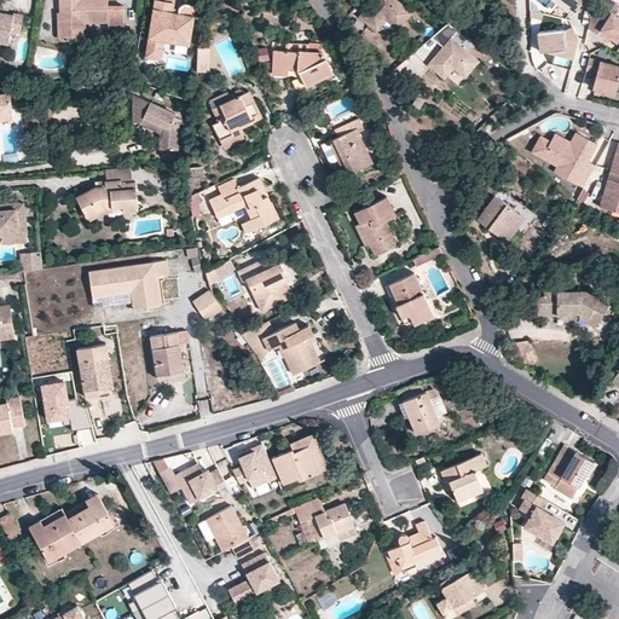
[(125,27),(123,5),(109,6),(108,0),(59,0),(61,6),(65,6),(65,12),(61,12),(58,12),(58,36),(59,38),(62,41),(76,40),(76,23),(86,23),(108,22),(108,27),(125,27)]
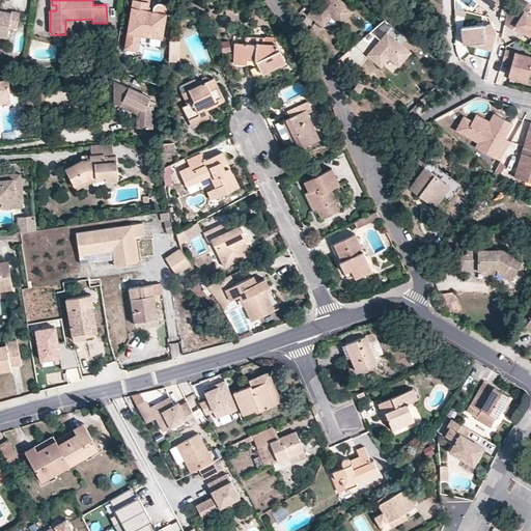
[(162,38),(168,4),(159,3),(157,4),(155,5),(154,7),(152,11),(147,10),(148,6),(149,2),(136,0),(133,0),(124,48),(138,51),(141,35),(162,38)]
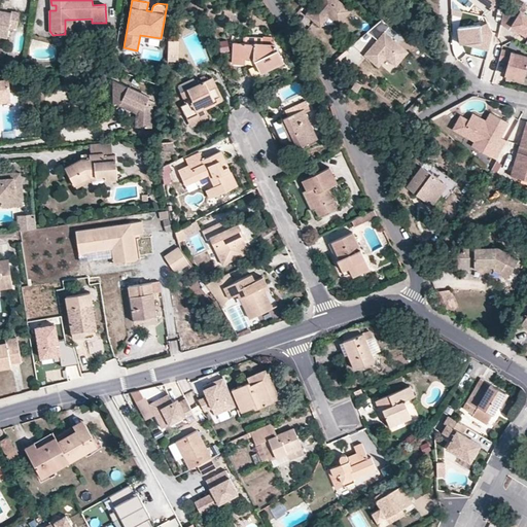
[(351,10),(339,0),(317,0),(306,14),(320,27),(328,18),(330,14),(341,23),(351,10)]
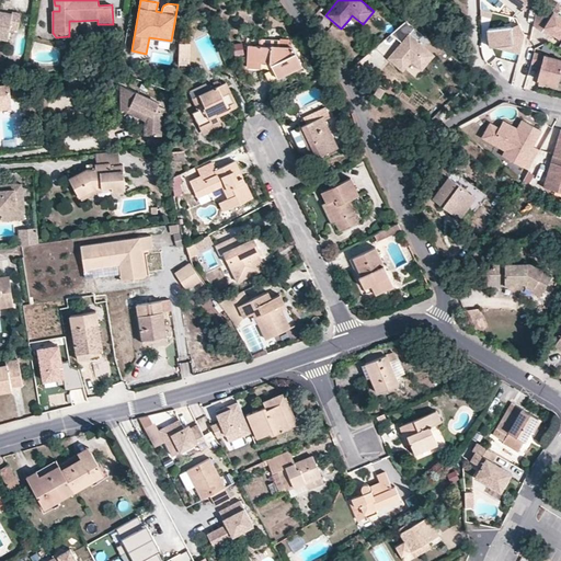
[(512,0),(525,11),(529,6),(538,8),(539,0),(512,0)]
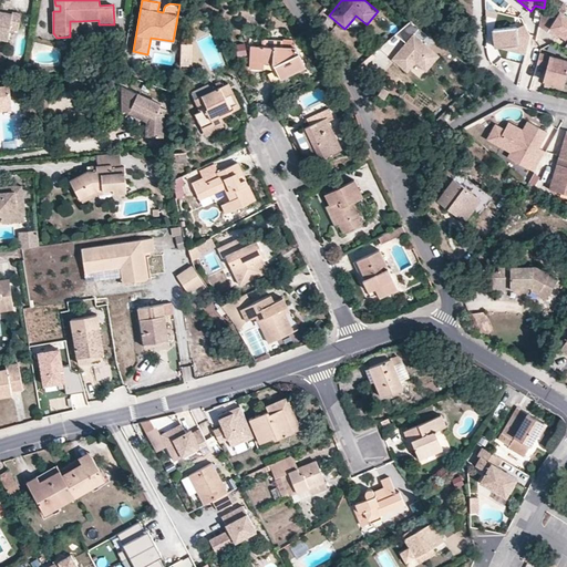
[(496,18),(497,12),(486,9),(486,16),(496,18)]
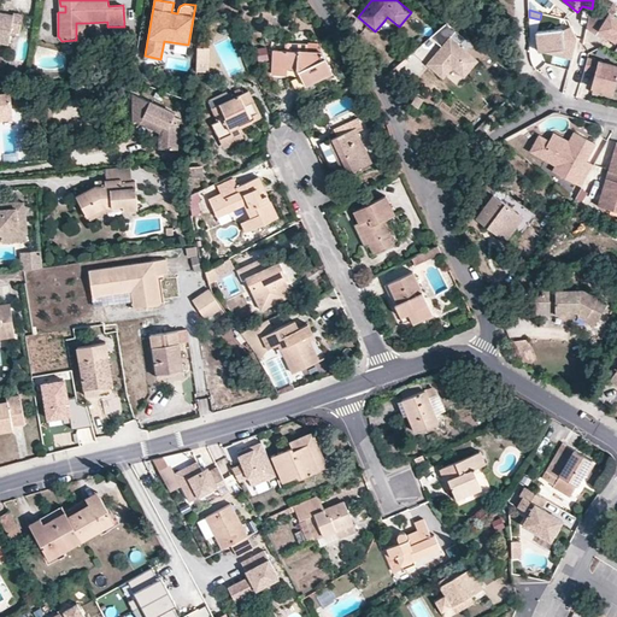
[(19,33),(23,15),(13,13),(13,15),(0,12),(0,42),(9,45),(11,35),(16,36),(16,33),(19,33)]
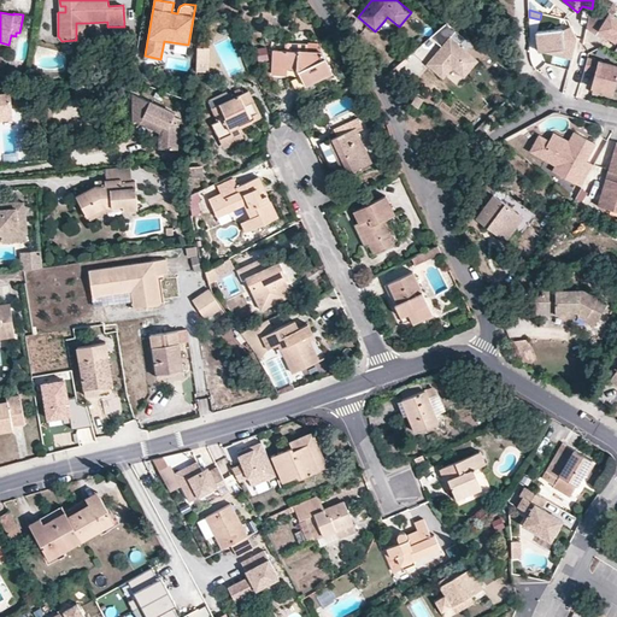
[(616,17),(609,12),(595,34),(607,41),(609,40),(610,37),(616,41),(616,17)]
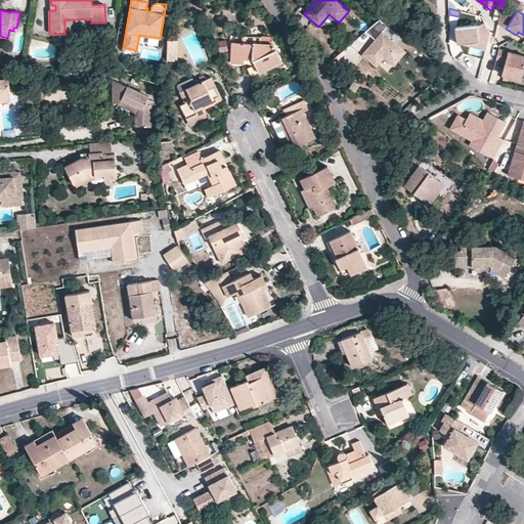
[(339,23),(329,14),(326,17),(328,17),(337,25),(339,23)]
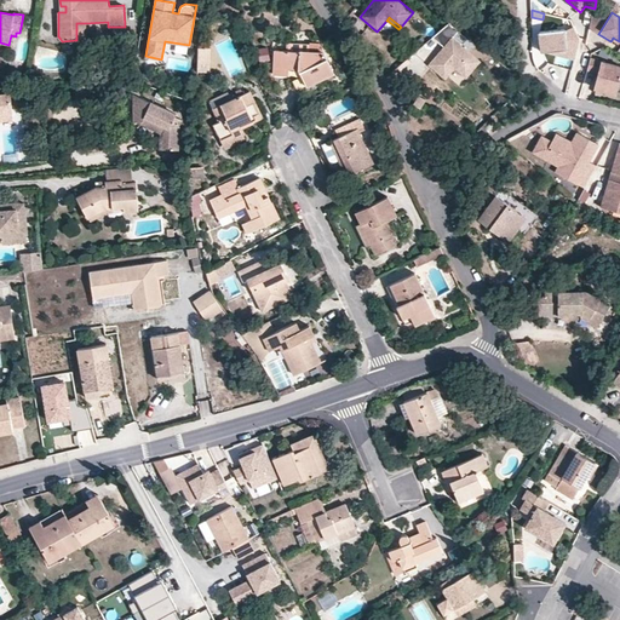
[(87,40),(86,23),(76,23),(76,40),(87,40)]
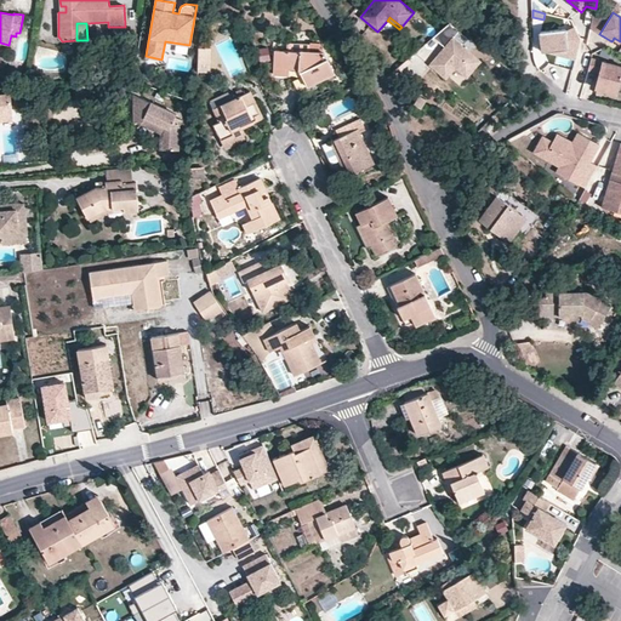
[(480,61),(454,38),(459,30),(449,23),(433,38),(445,47),(429,64),(446,79),(455,68),(467,78),(480,61)]
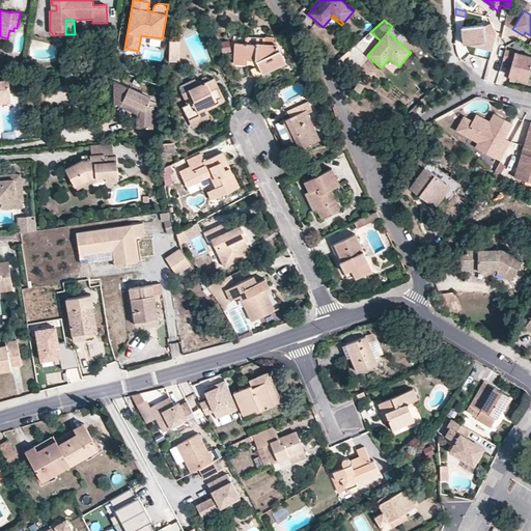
[(494,42),(497,32),(493,24),(484,27),(483,25),(463,27),(465,45),(471,44),(494,42)]
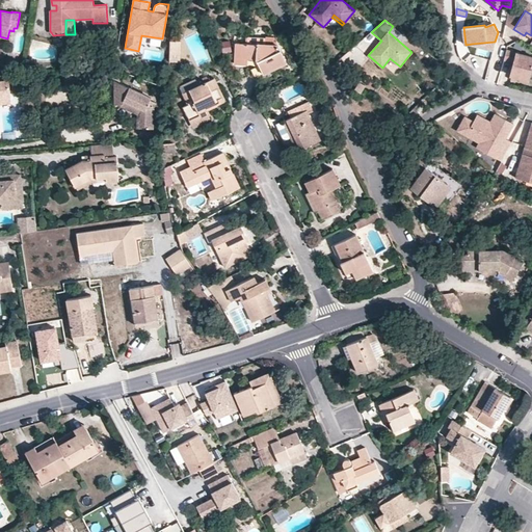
[(287,62),(274,37),(266,37),(265,45),(245,44),(236,43),(236,58),(248,59),(257,59),(263,74),(287,62)]
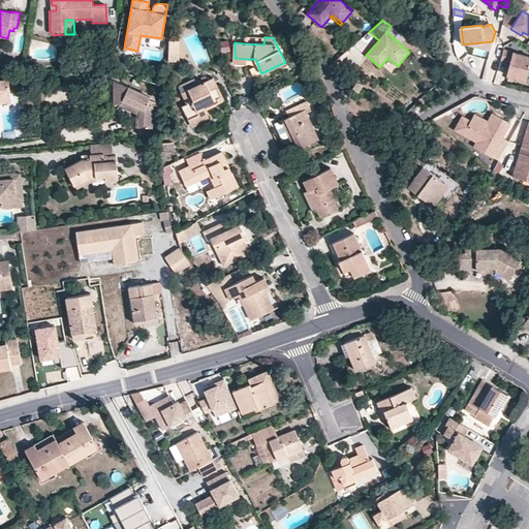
[(179,62),(180,40),(169,40),(168,61),(179,62)]
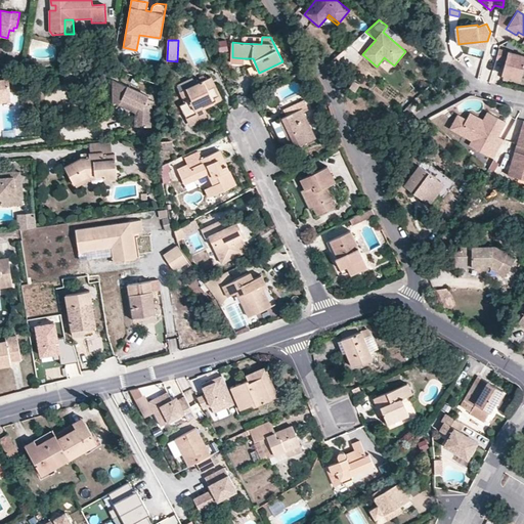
[(521,79),(523,67),(523,55),(498,49),(496,58),(506,61),(501,74),(504,75),(510,76),(521,79)]
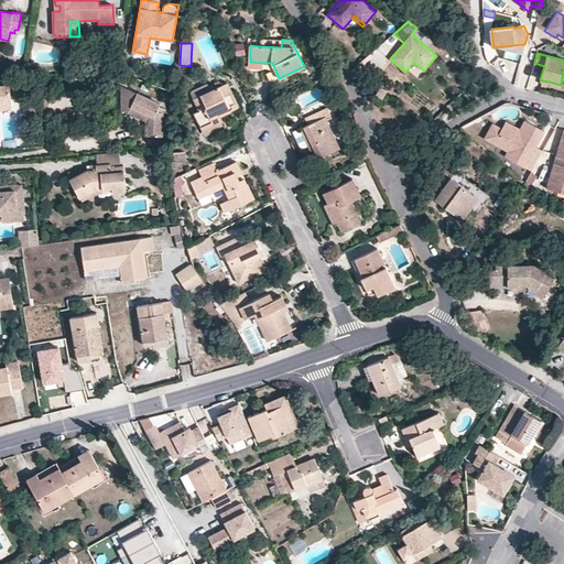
[(239,107),(227,83),(221,85),(219,82),(215,84),(216,88),(210,91),(207,84),(191,91),(199,111),(194,114),(203,132),(221,122),(219,117),(217,112),(228,107),(230,111),(239,107)]
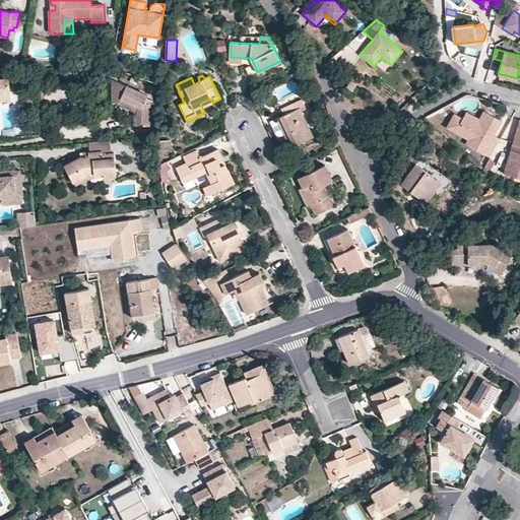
[(0,100),(10,100),(9,78),(0,79),(0,100)]
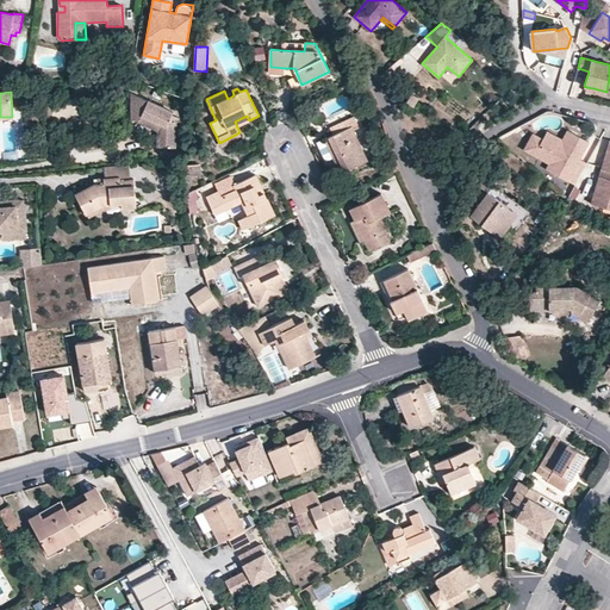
[(175,124),(179,118),(172,114),(173,112),(131,93),(132,119),(139,119),(142,114),(162,124),(161,135),(159,134),(157,148),(175,148),(175,124)]
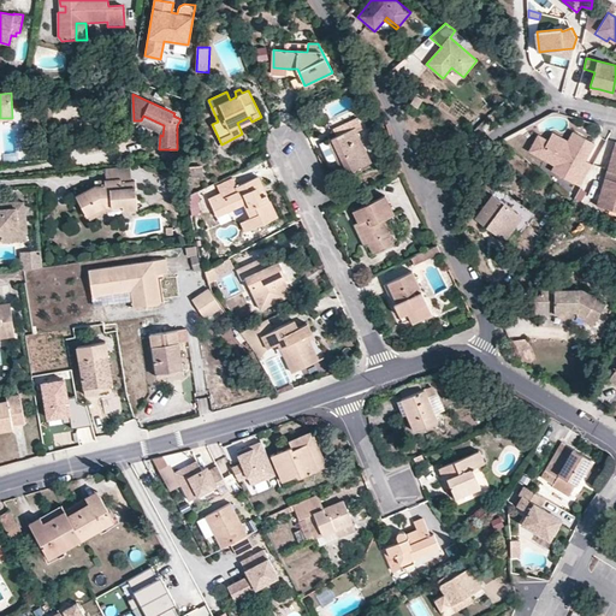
[(418,107),(422,99),(415,94),(410,104),(418,107)]
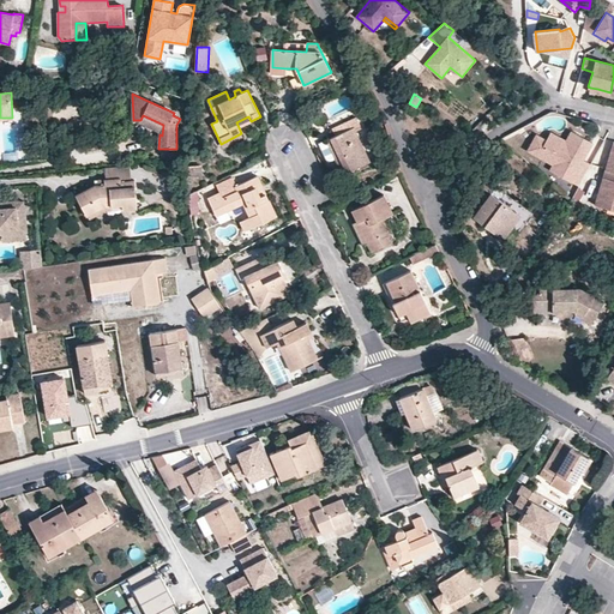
[(163,125),(143,115),(140,120),(139,124),(160,133),(160,134),(162,136),(163,125)]
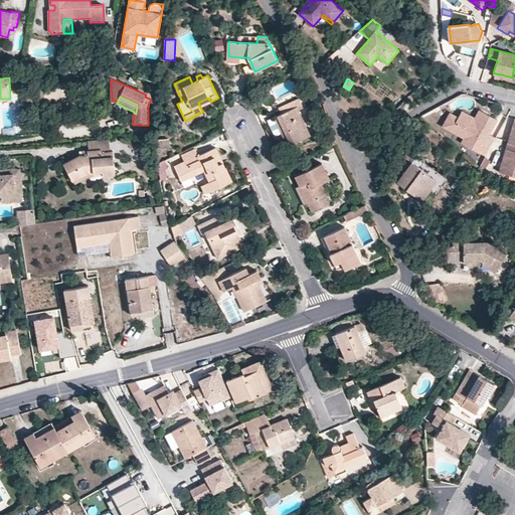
[(210,102),(208,98),(198,103),(200,107),(210,102)]
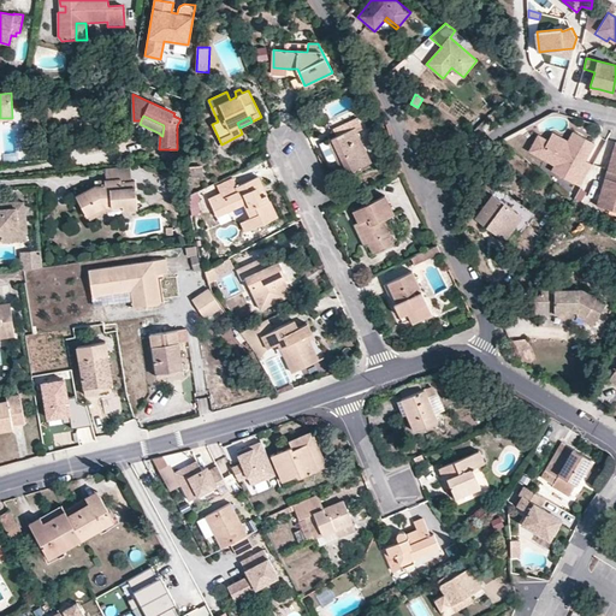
[(372,163),(357,131),(363,129),(357,117),(342,124),(345,131),(337,136),(320,144),(329,164),(337,160),(344,176),(372,163)]
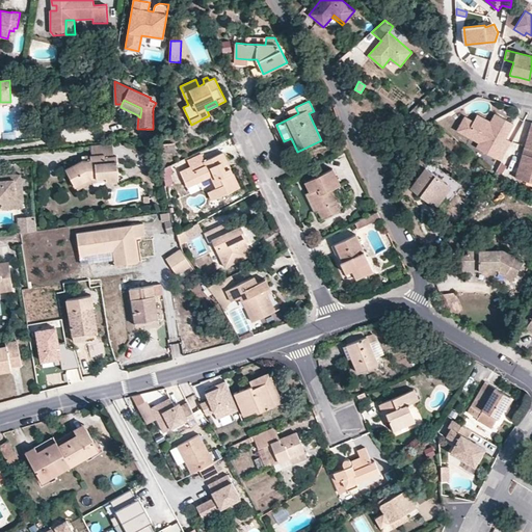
[(298,113),(295,107),(288,111),(291,117),(298,113)]
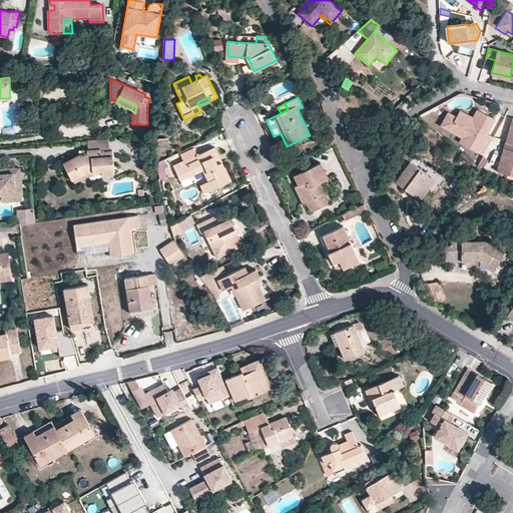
[(494,137),(487,133),(495,119),(477,109),(474,116),(470,124),(457,117),(448,112),(441,126),(462,137),(459,142),(484,155),(494,137)]
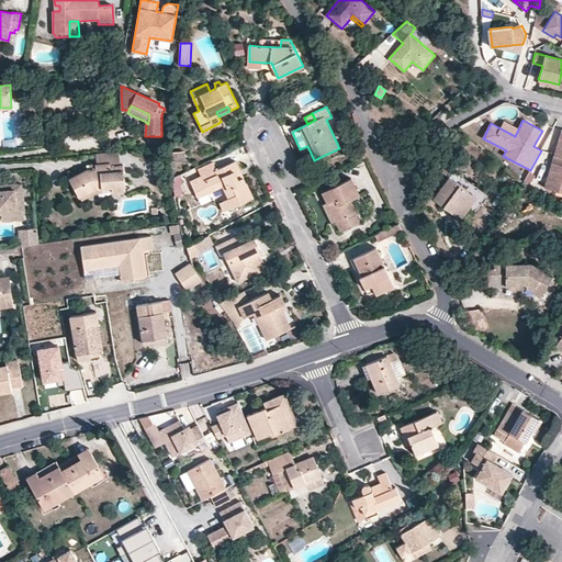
[(519,127),(505,121),(501,128),(515,136),(519,127)]
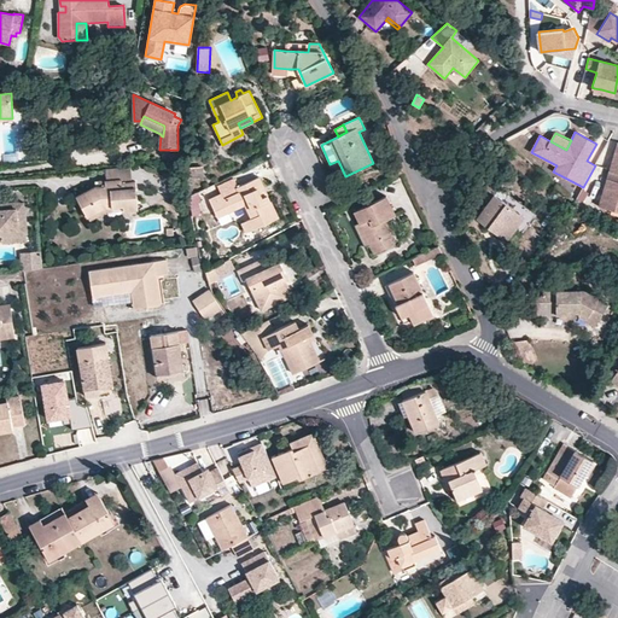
[(223,149),(245,138),(243,134),(222,145),(223,149)]
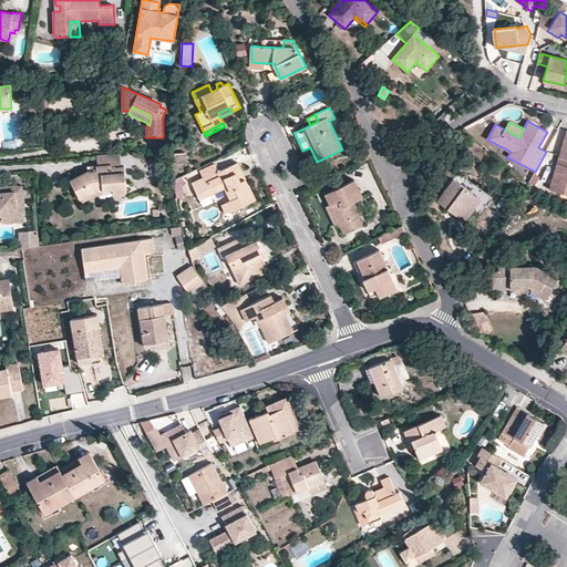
[(566,131),(549,189),(566,194),(566,131)]
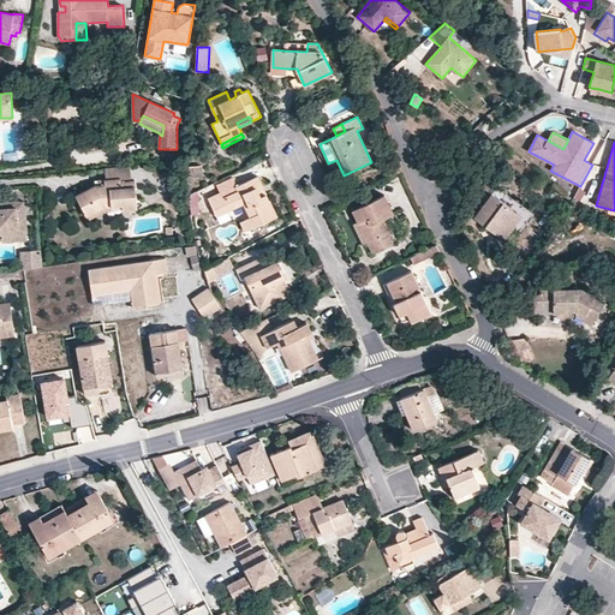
[(400,171),(398,162),(388,167),(390,175),(400,171)]
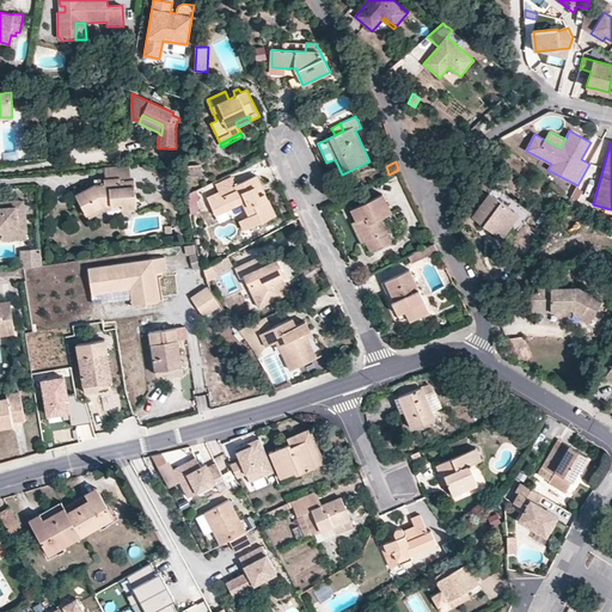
[(132,179),(129,165),(104,166),(105,178),(121,177),(121,179),(132,179)]
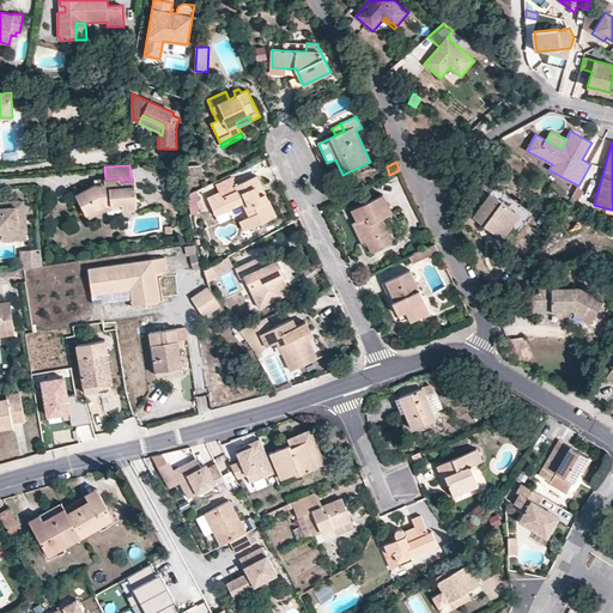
[(200,178),(200,165),(187,165),(187,178),(200,178)]
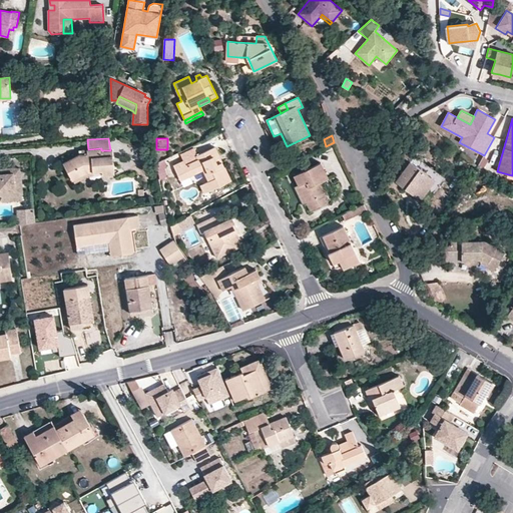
[(180,179),(203,169),(209,181),(204,183),(208,191),(230,181),(221,162),(217,164),(213,156),(218,154),(214,146),(197,154),(194,148),(180,154),(183,161),(173,165),(180,179)]
